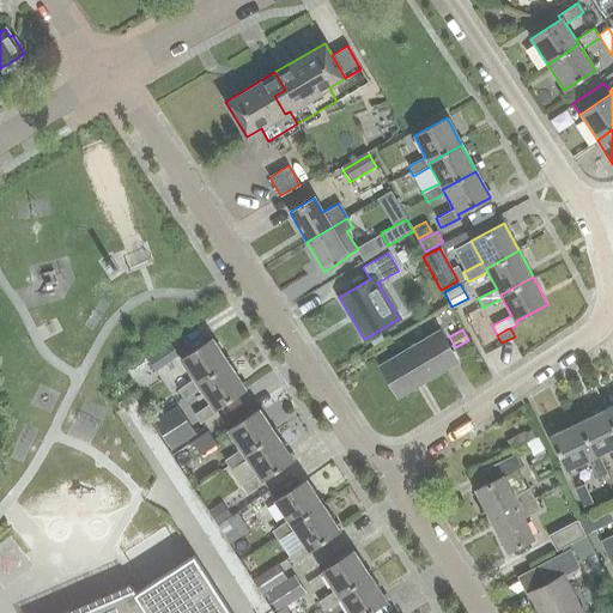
[(380,366),(398,396),(456,362),(439,332),(380,366)]
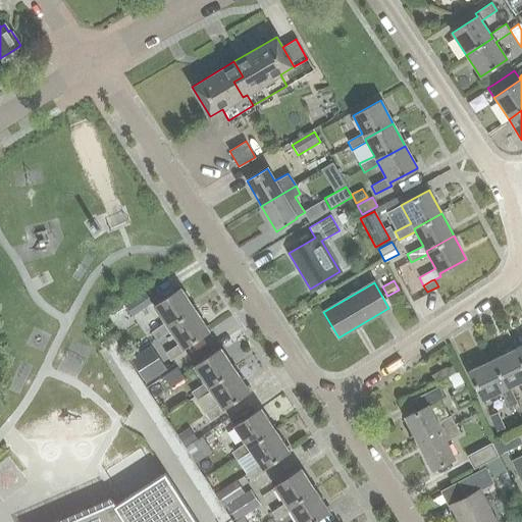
[(167,327),(194,309),(180,289),(153,305),(164,322),(150,331),(155,340),(169,330),(167,327)]
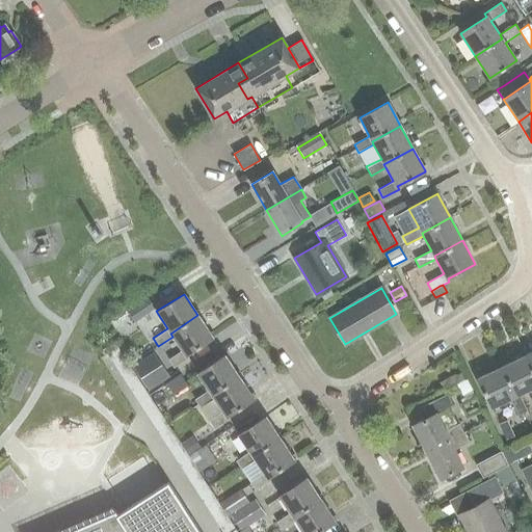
[(135,321),(154,309),(148,298),(129,311),(135,321)]
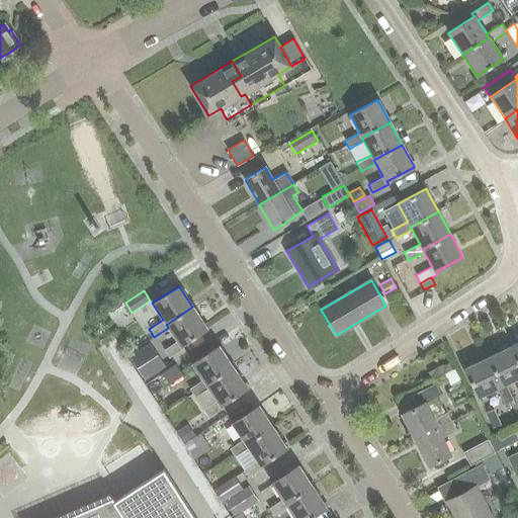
[(180,346),(207,329),(192,307),(166,325),(168,328),(176,341),(162,350),(167,357),(182,348),(180,346)]
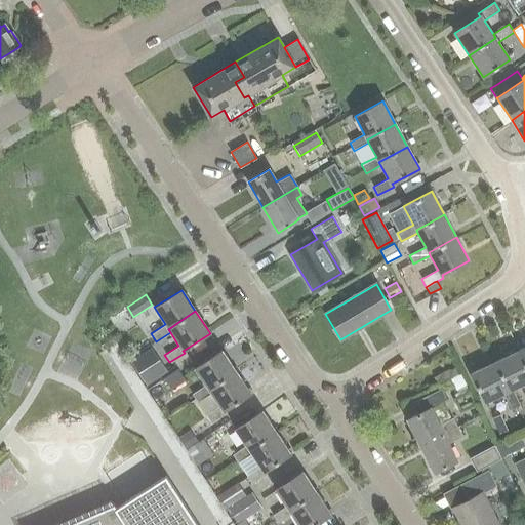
[(147,386),(167,372),(151,347),(130,361),(147,386)]
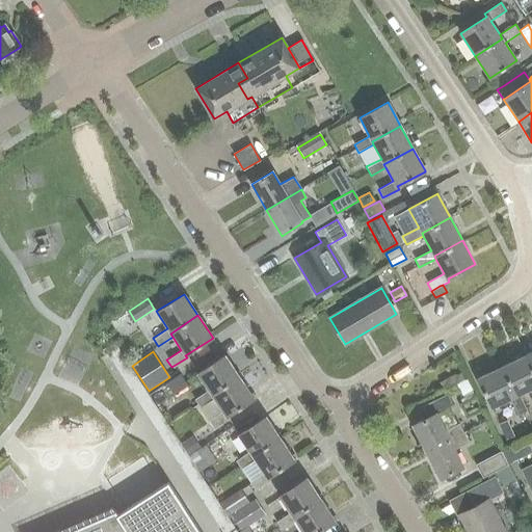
[(211,395),(239,376),(224,354),(196,372),(208,390),(193,399),(198,407),(213,398),(211,395)]
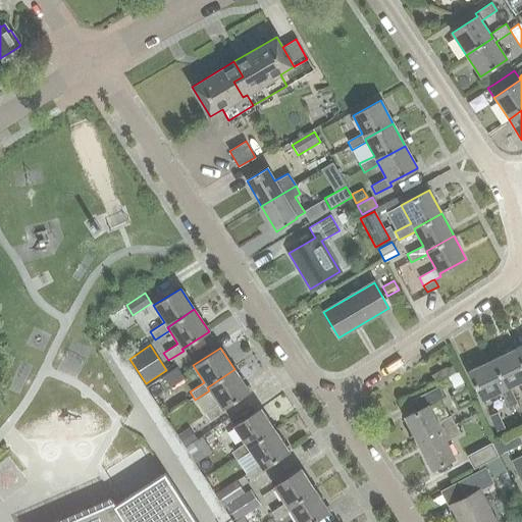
[(521,363),(515,349),(491,360),(506,388),(509,386),(521,380),(521,363)]
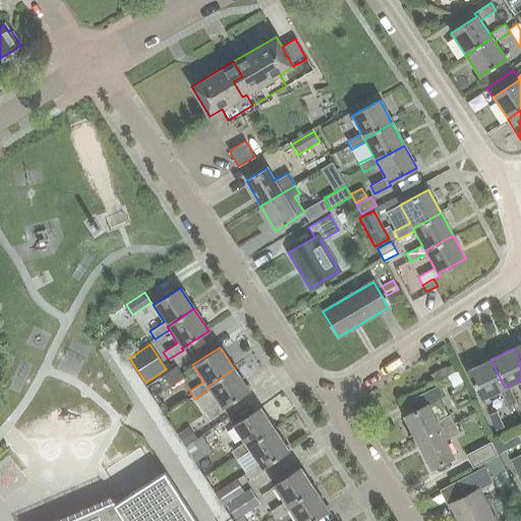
[(516,402),(508,386),(505,388),(490,359),(467,371),(481,399),(500,390),(508,406),(516,402)]
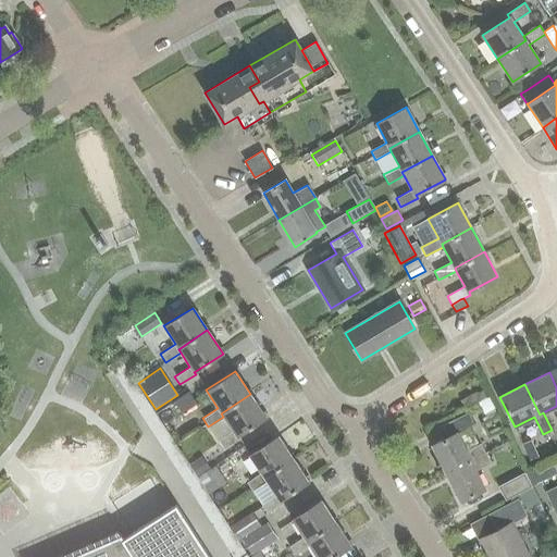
[(485,398),(481,390),(461,399),(466,408),(478,401),(486,419),(495,413),(486,397),(485,398)]
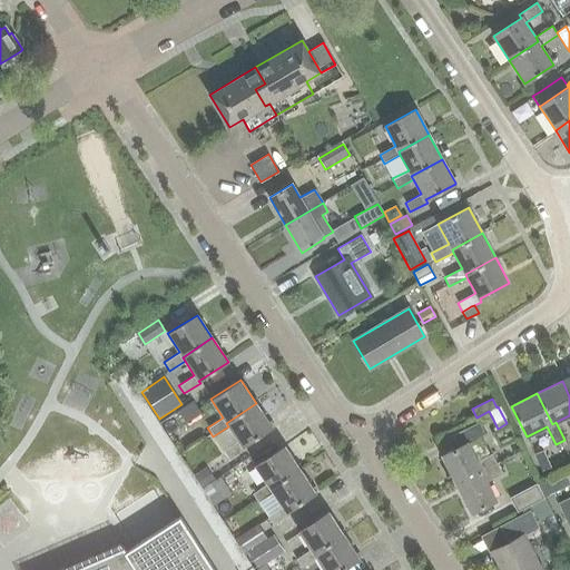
[(193,401),(178,411),(186,423),(200,413),(193,401)]
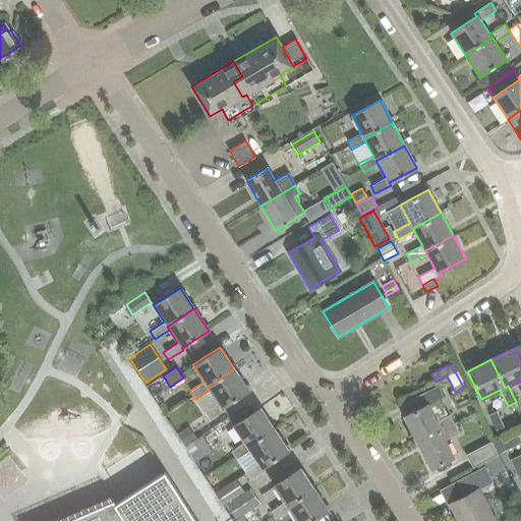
[(221,408),(248,391),(234,368),(207,387),(209,390),(217,403),(203,412),(208,420),(223,410),(221,408)]
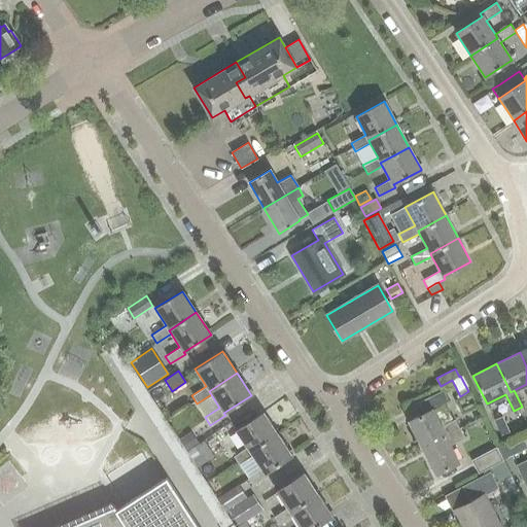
[(422,448),(458,429),(454,420),(441,427),(431,410),(448,401),(443,390),(418,402),(423,414),(409,421),(422,448)]
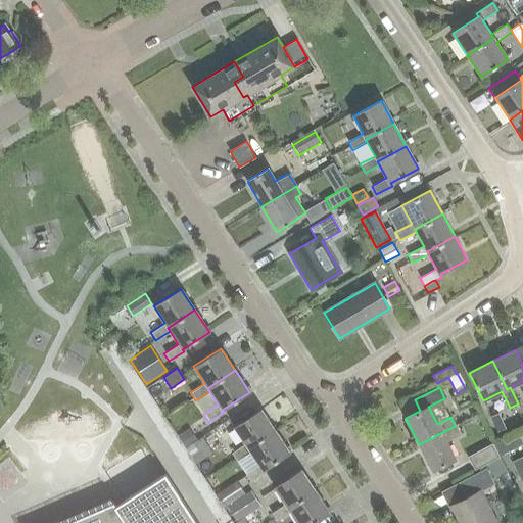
[(247,448),(275,430),(260,410),(233,426),(244,443),(230,453),(235,461),(249,452),(247,448)]
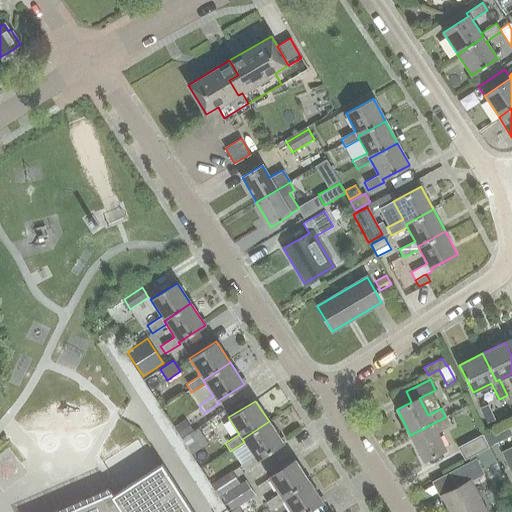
[(410,435),(423,461),(445,449),(436,432),(450,425),(445,417),(410,435)]
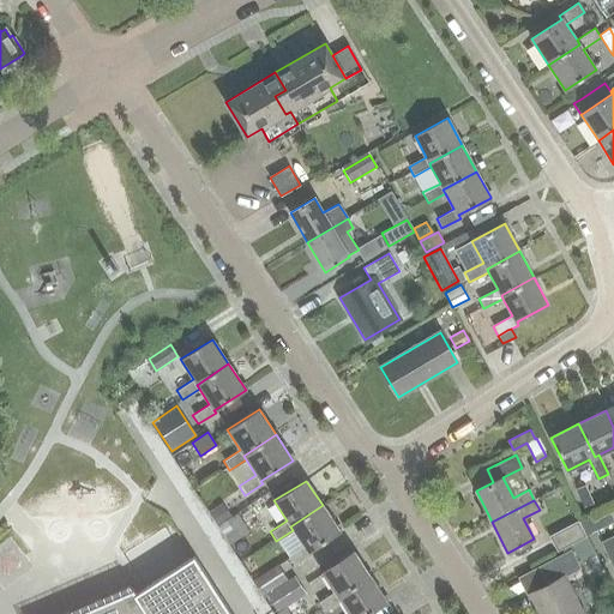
[(230,517),(221,503),(209,511),(218,525),(230,517)]
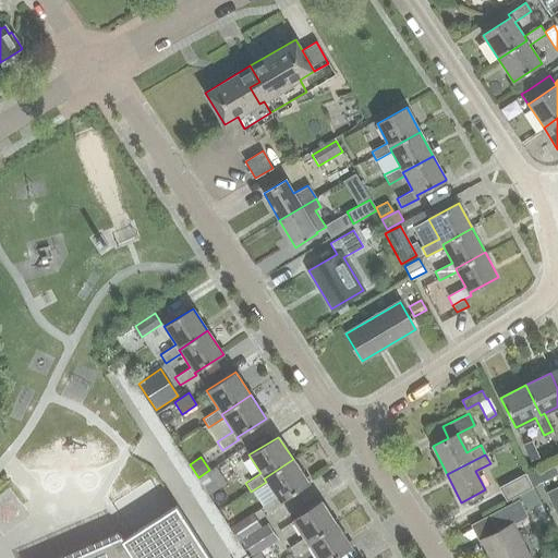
[(280,501),(308,483),(293,459),(264,478),(266,482),(275,496),(261,506),(265,514),(281,504),(280,501)]
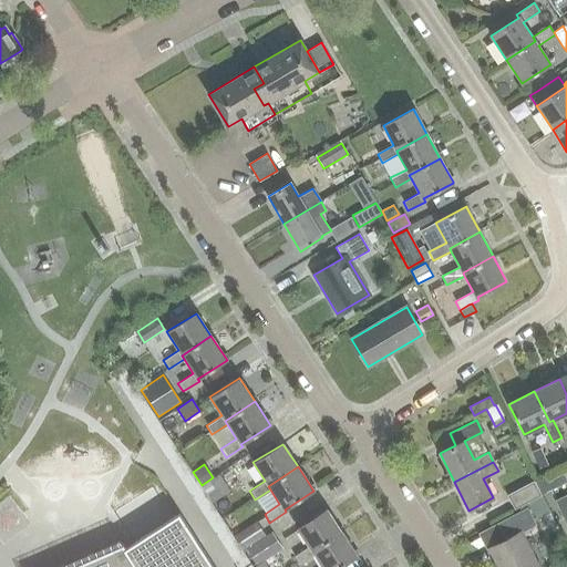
[(533,481),(540,495),(552,488),(545,475),(533,481)]
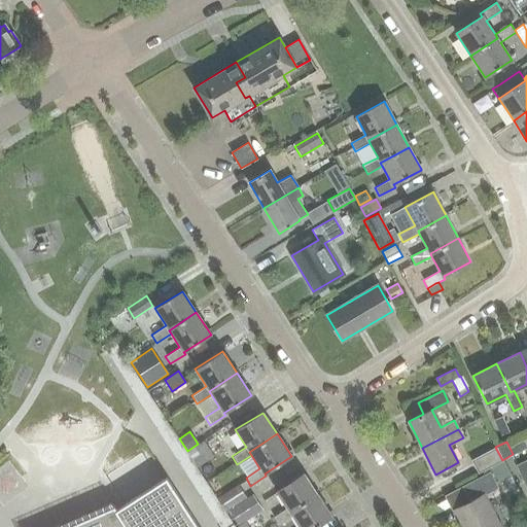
[(198,446),(186,453),(194,463),(196,467),(207,460),(198,446)]
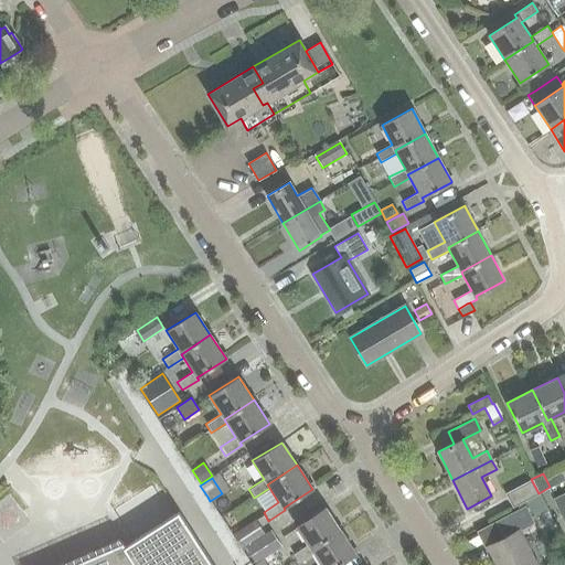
[(539,493),(531,479),(531,478),(504,492),(512,507),(525,500),(537,493),(539,493)]
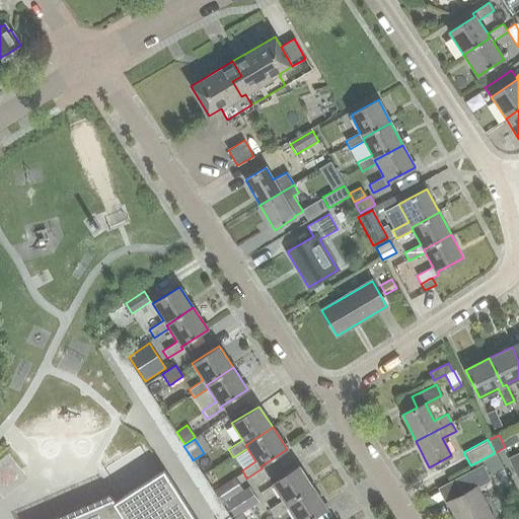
[(518,452),(508,458),(518,483),(518,452)]
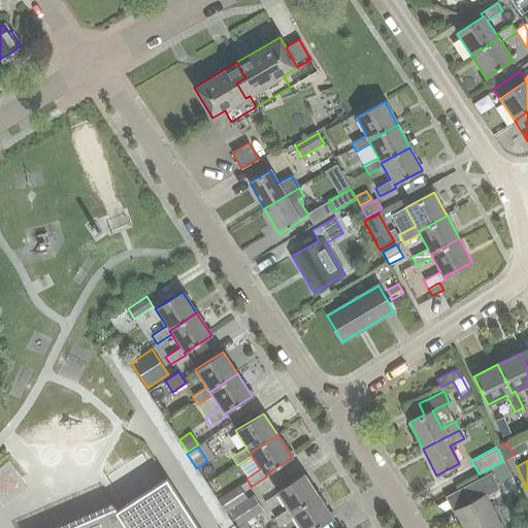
[(502,461),(491,467),(499,483),(510,476),(502,461)]
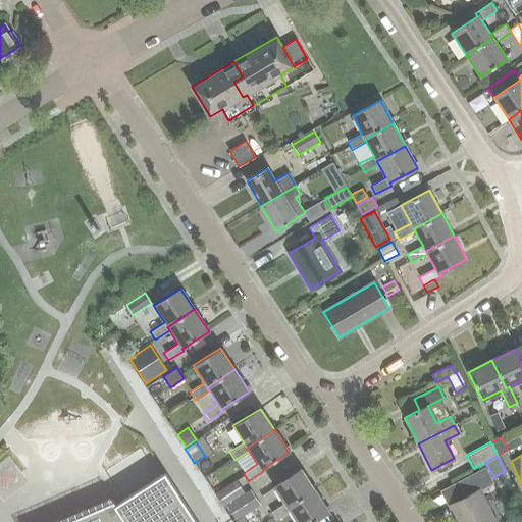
[(458,521),(494,521),(479,490),(492,483),(484,468),(458,482),(466,497),(450,505),(458,521)]
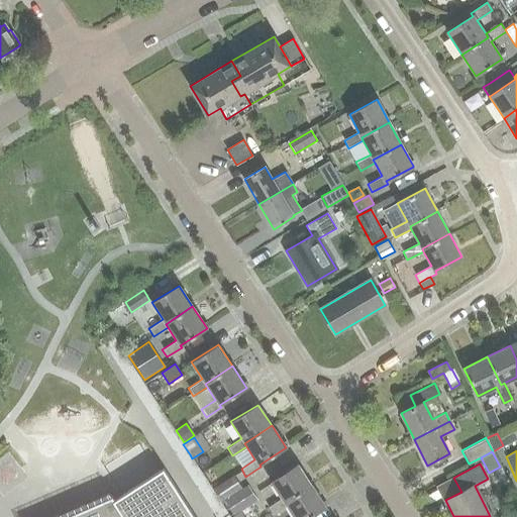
[(285,503),(311,486),(297,464),(271,482),(282,499),(269,508),(274,515),(287,506),(285,503)]
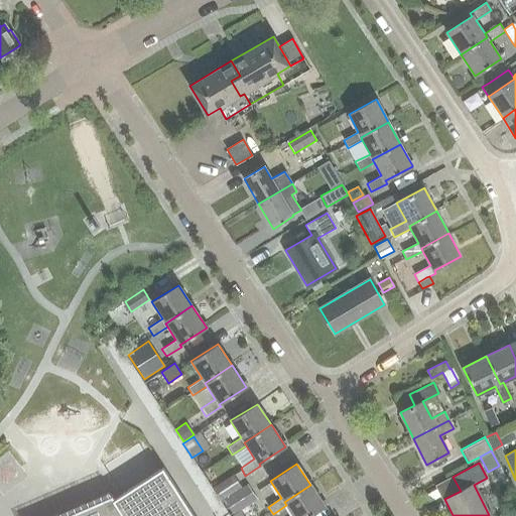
[(194,515),(162,468),(114,499),(112,496),(63,515),(194,515)]
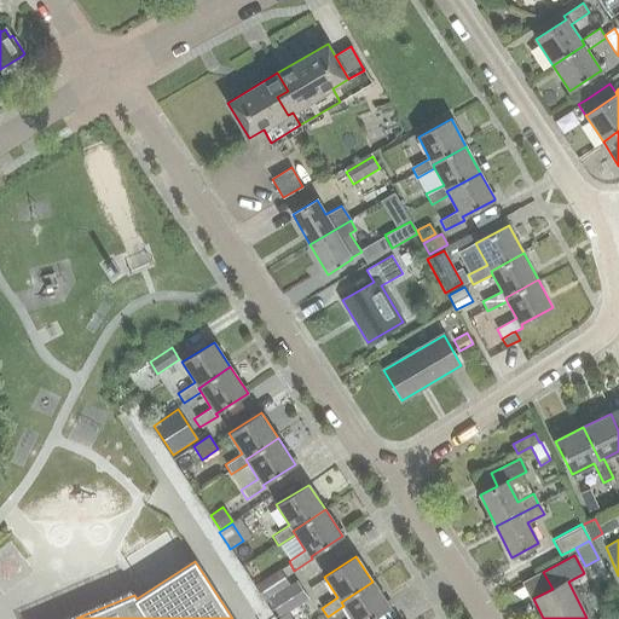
[(289,584),(279,570),(255,585),(265,600),(289,584)]
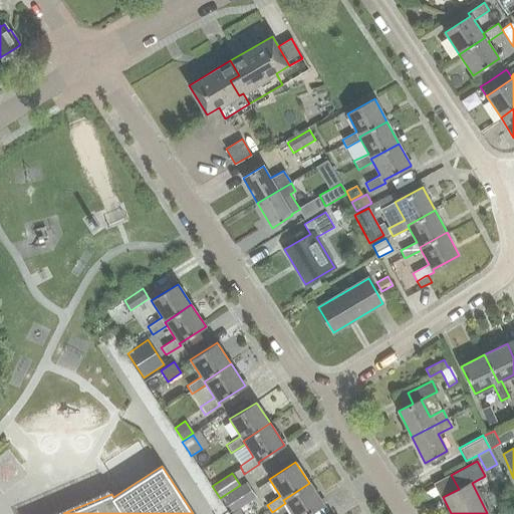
[(255,497),(246,482),(223,497),(232,512),(255,497)]
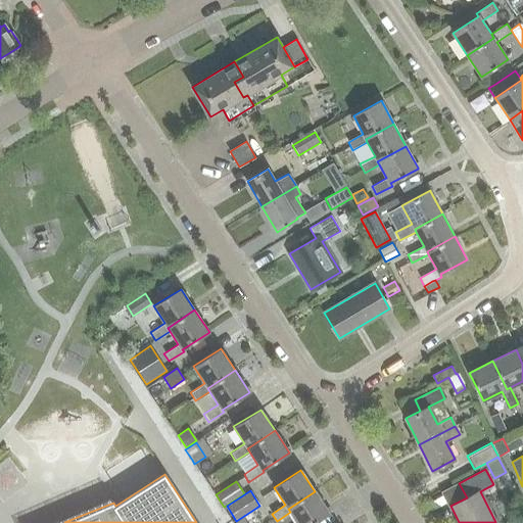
[(314,522),(330,513),(315,491),(288,509),(290,512),(297,522),(314,522)]
